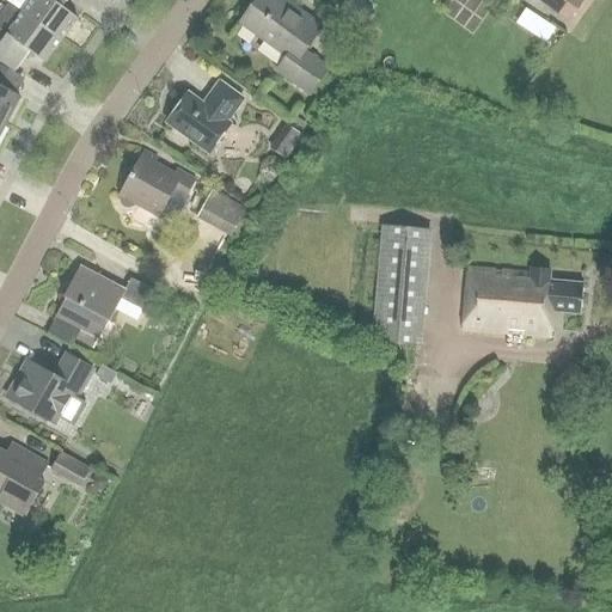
[(7,2),(61,42),(78,19),(62,7),(67,0),(6,0),(6,1),(7,2)]
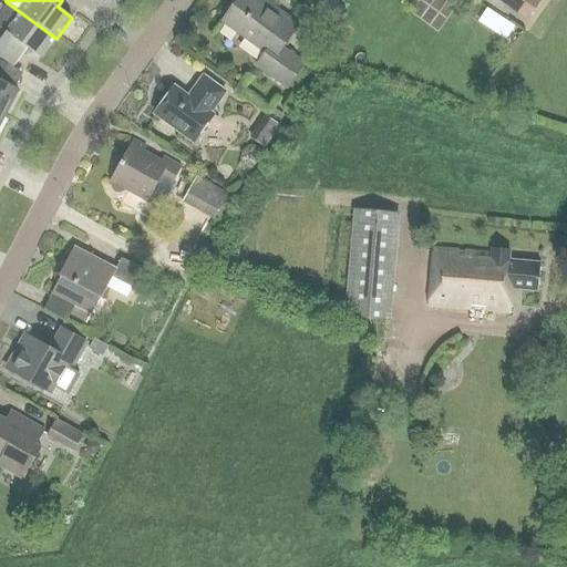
[(287,89),(305,64),(282,49),(298,27),(270,6),(268,8),(256,0),(237,0),(222,22),(266,53),(257,65),(287,89)]
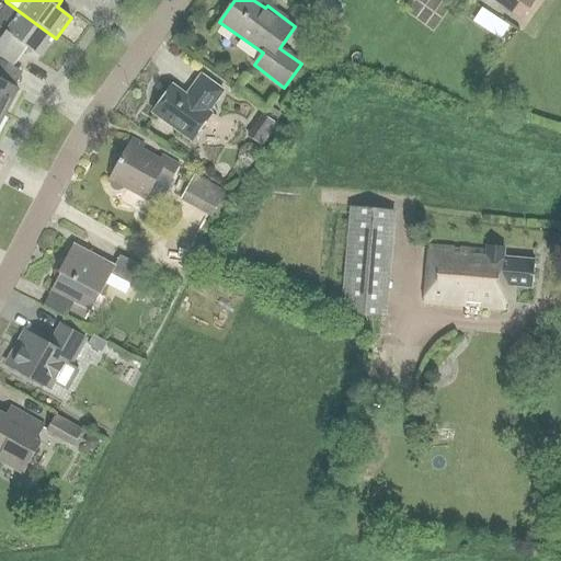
[(343,9),(330,0),(317,0),(311,8),(332,23),(343,9)]
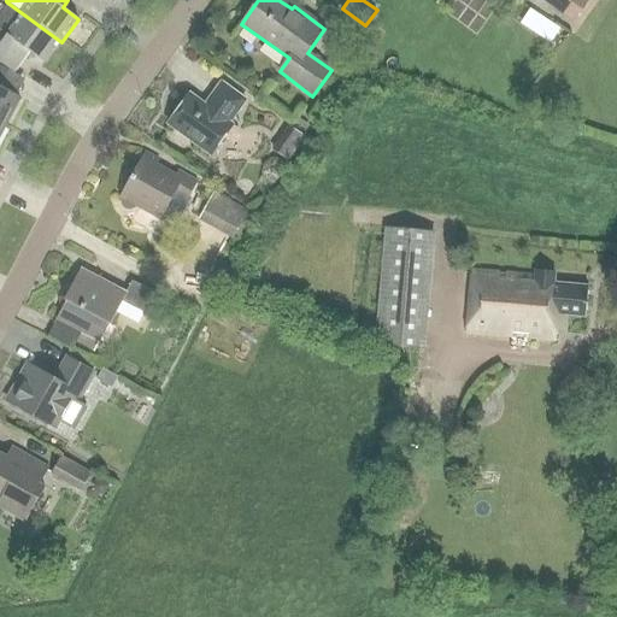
[(588,0),(542,0),(573,22),(588,0)]
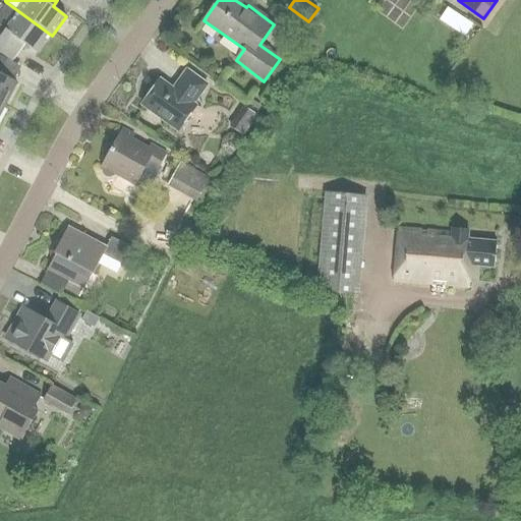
[(39,54),(52,36),(6,2),(0,9),(0,52),(12,62),(25,45),(39,54)]
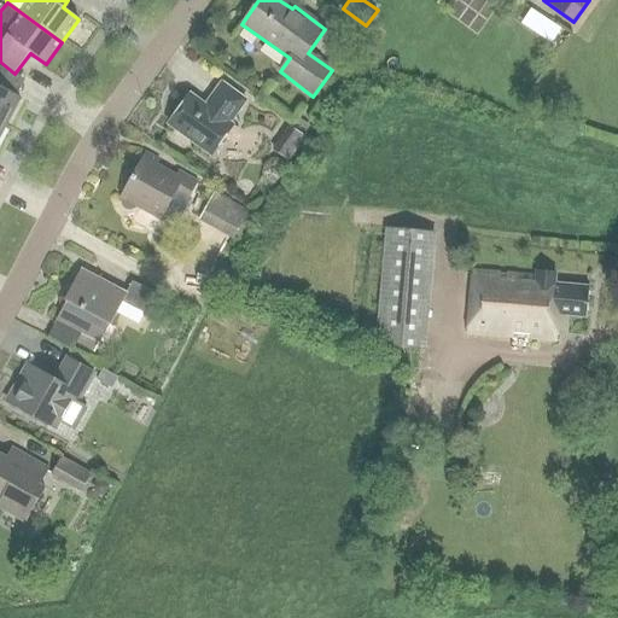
[(0,123),(5,127),(19,99),(0,88),(0,66),(0,68),(0,66),(0,123)]
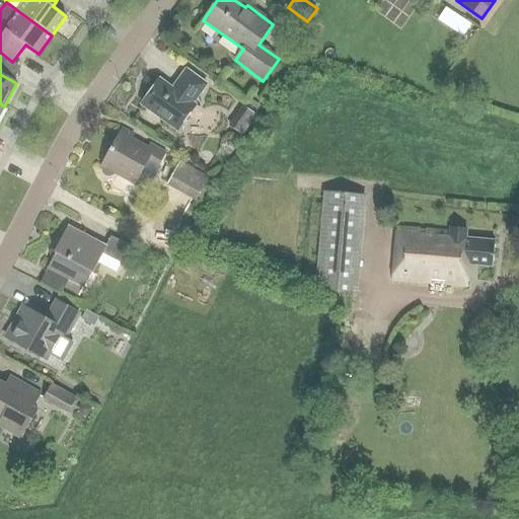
[(192,104),(206,85),(187,71),(172,90),(158,81),(142,103),(178,130),(195,107),(192,104)]
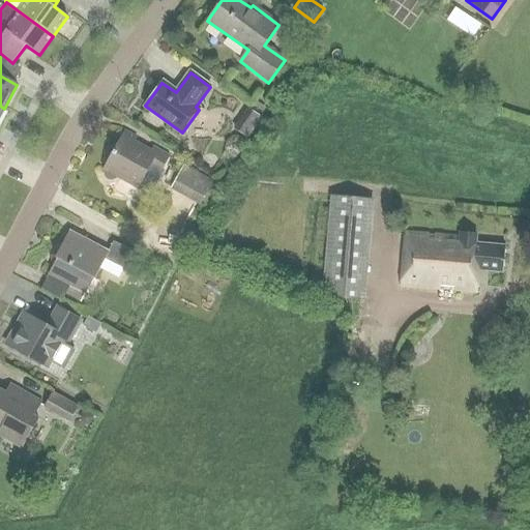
[(262,117),(248,108),(234,129),(248,139),(262,117)]
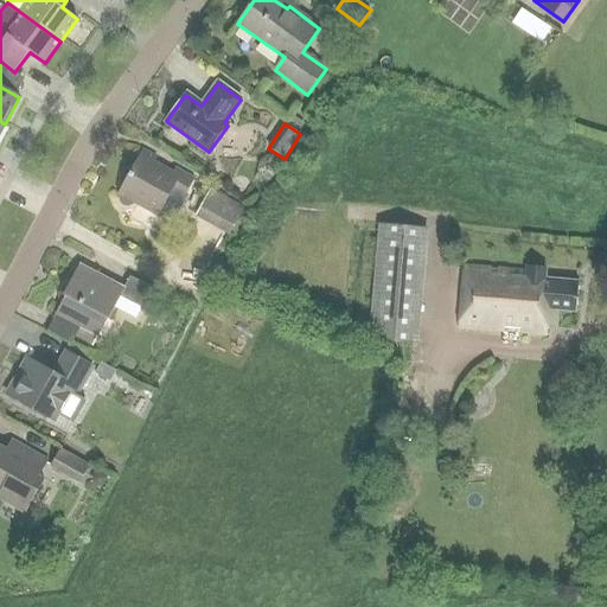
[(144,152),(119,195),(121,196),(120,198),(120,202),(122,205),(125,206),(128,206),(132,205),(134,203),(158,216),(157,218),(168,225),(185,197),(193,180),(174,170),(173,172),(154,161),(157,159),(144,152)]
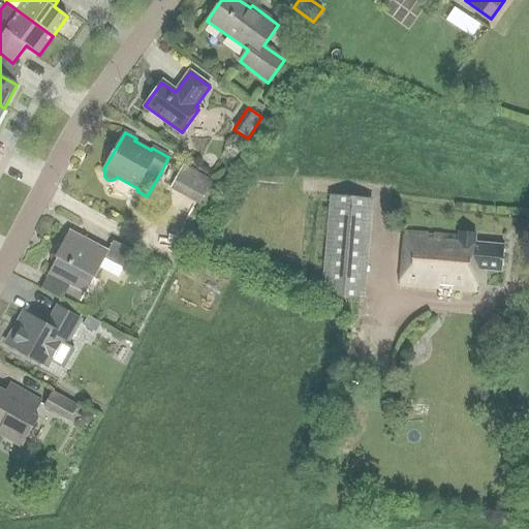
[(212,181),(183,165),(169,189),(199,206),(212,181)]
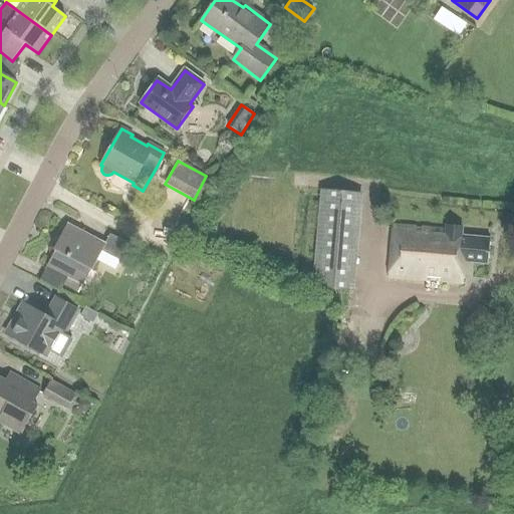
[(362,193),(320,190),(311,287),(354,291),(362,193)]
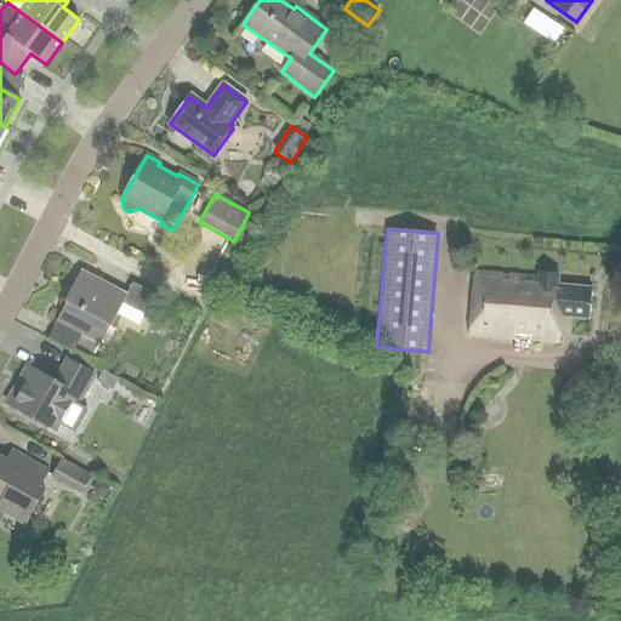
[(95,353),(110,328),(123,305),(148,318),(159,297),(132,284),(126,295),(81,272),(64,303),(67,303),(57,322),(83,336),(78,345),(95,353)]
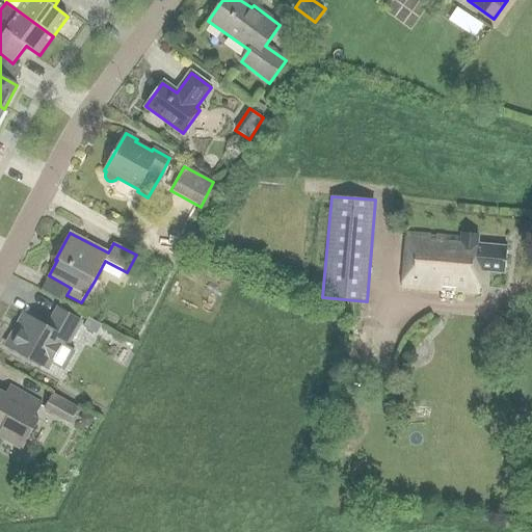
[(456,288),(455,293),(479,295),(481,272),(504,274),(507,247),(477,244),(478,235),(467,234),(466,238),(407,234),(401,288),(442,291),(442,287),(456,288)]
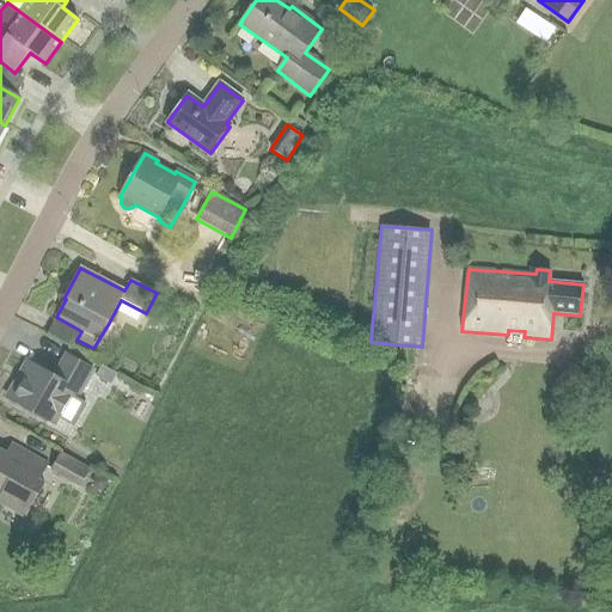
[(26,362),(6,398),(54,426),(59,417),(75,426),(86,405),(71,396),(73,392),(79,396),(92,371),(65,356),(54,377),(26,362)]
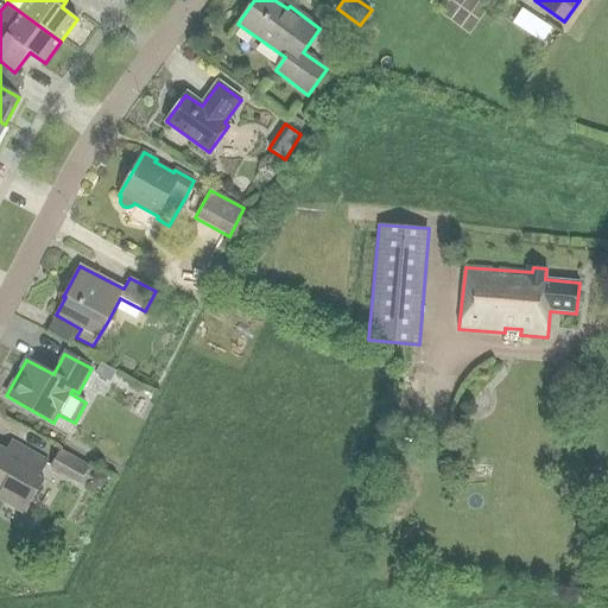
[(0,496),(27,512),(45,481),(39,477),(48,462),(20,447),(12,460),(0,451),(0,496)]
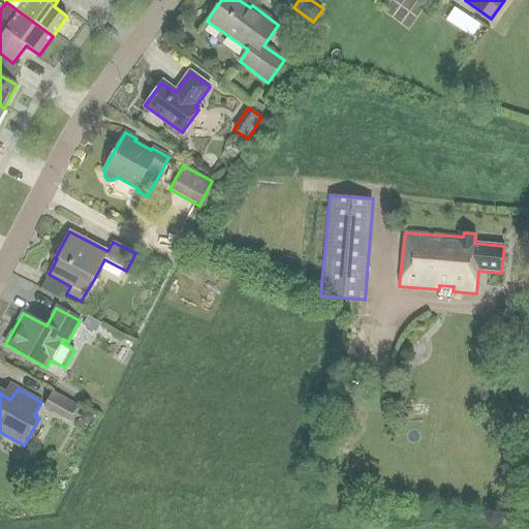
[(80,406),(54,391),(45,406),(70,421),(80,406)]
